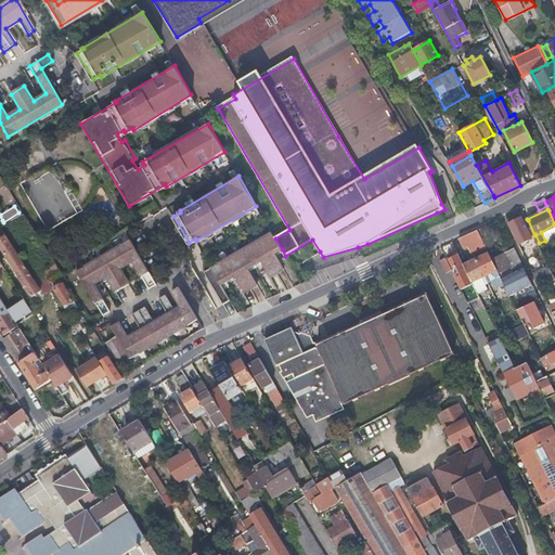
[(508,223),(521,218),(518,213),(506,218),(508,223)]
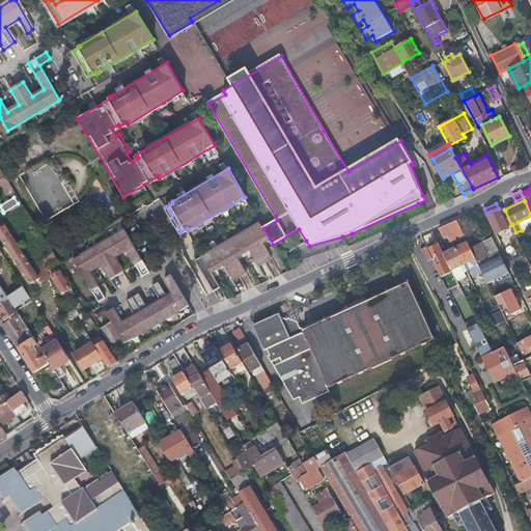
[(508,227),(499,208),(486,214),(496,233),(508,227)]
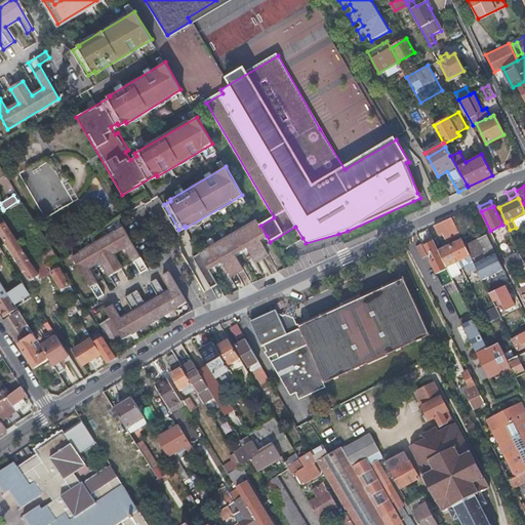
[(516,228),(524,223),(524,212),(512,219),(516,228)]
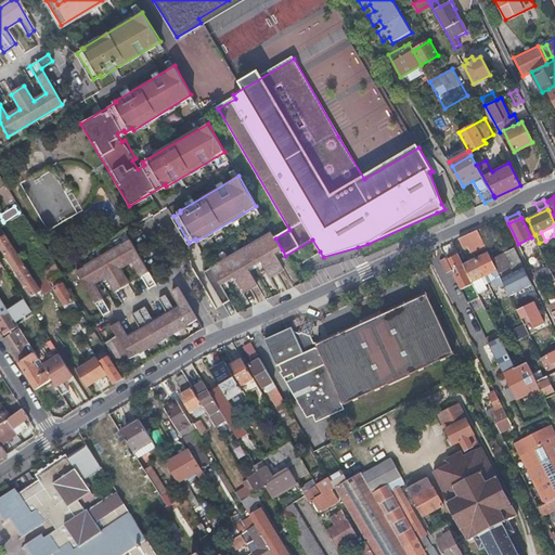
[(50,284),(47,279),(42,271),(33,278),(0,227),(0,237),(1,239),(0,239),(0,247),(31,296),(40,291),(43,295),(53,289),(50,284)]
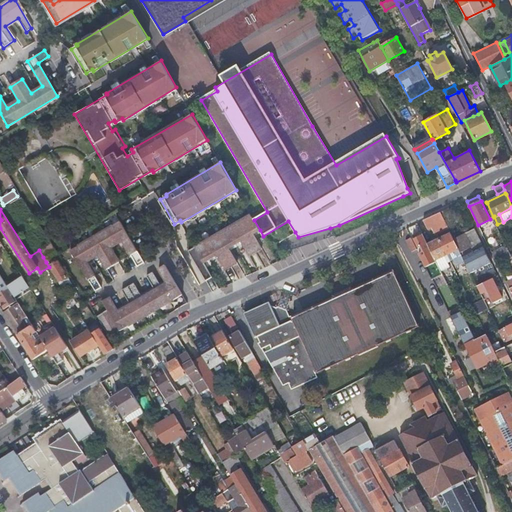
[(449,228),(440,211),(423,219),(427,228),(432,226),(435,234),(449,228)]
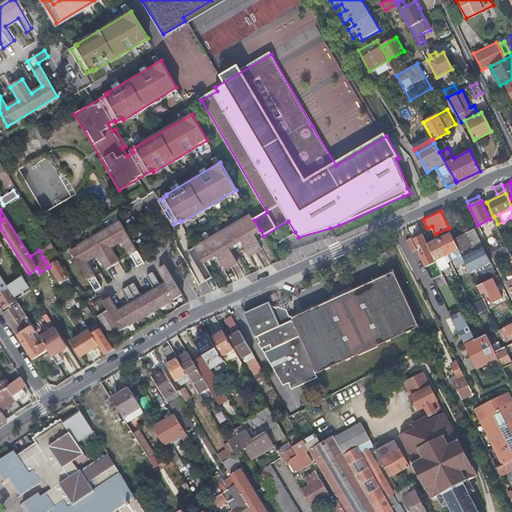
[(254,234),(260,230),(254,220),(250,214),(189,250),(206,280),(213,276),(205,263),(217,256),(225,268),(237,261),(229,249),(242,241),(249,254),(261,247),(254,234)]
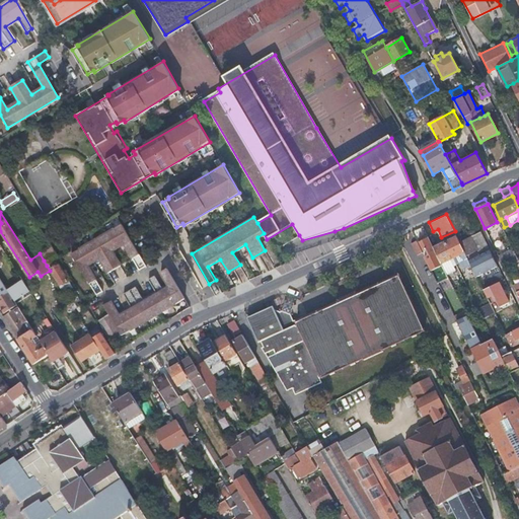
[(138,266),(144,263),(120,221),(70,250),(94,291),(100,288),(85,264),(98,256),(106,270),(119,263),(110,249),(124,241),(138,266)]
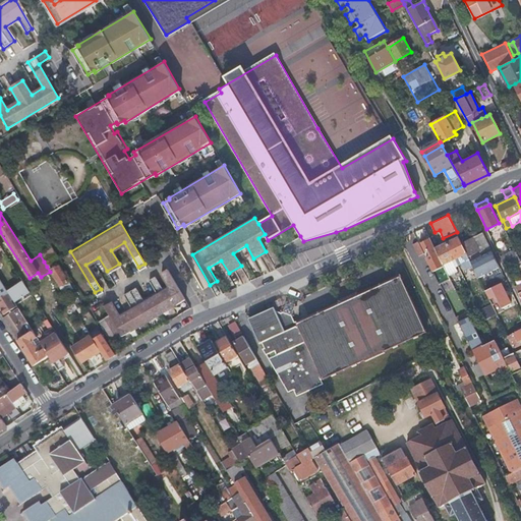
[(473,237),(462,242),(471,262),(491,251),(482,233),(478,235),(477,231),(472,234),(473,237)]
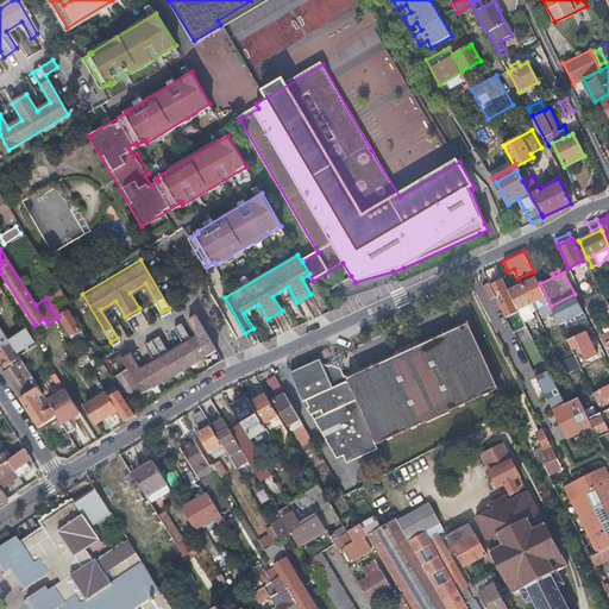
[(502,299),(497,301),(508,320),(520,313),(518,308),(509,292),(501,275),(490,280),(497,295),(500,294),(502,299)]
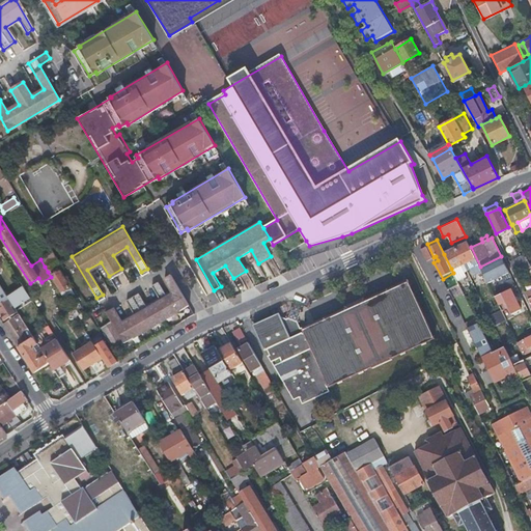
[(480,267),(471,247),(469,243),(444,254),(451,269),(453,273),(457,280),(467,276),(460,264),(463,263),(470,277),(482,271),(480,267)]
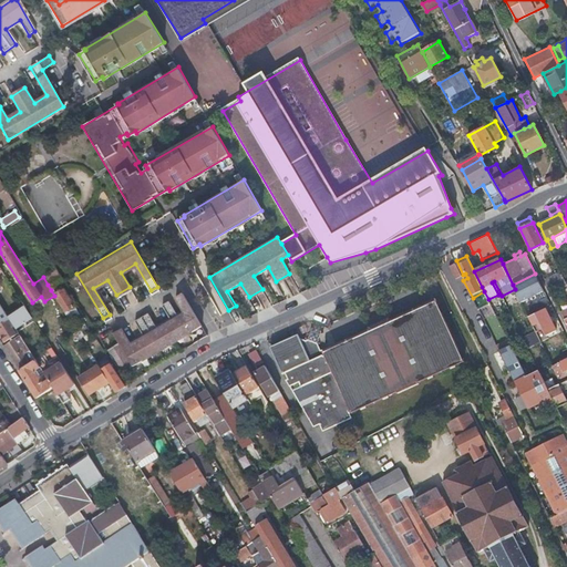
[(461,275),(455,263),(449,265),(455,278),(461,275)]
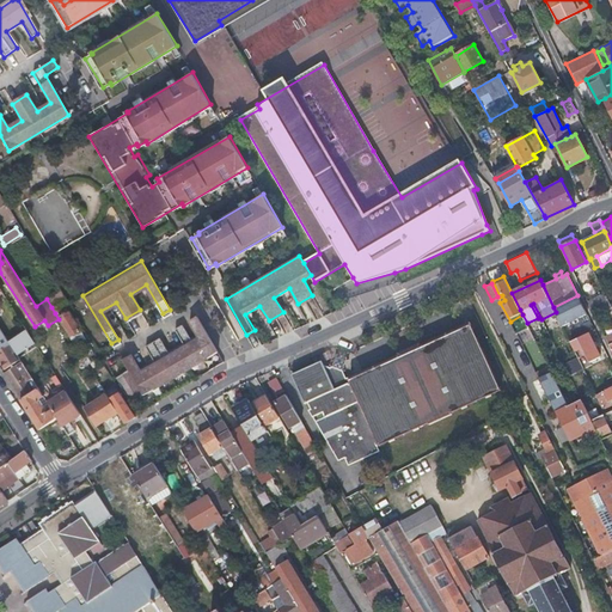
[(51,307),(66,298),(61,291),(47,299),(51,307)]
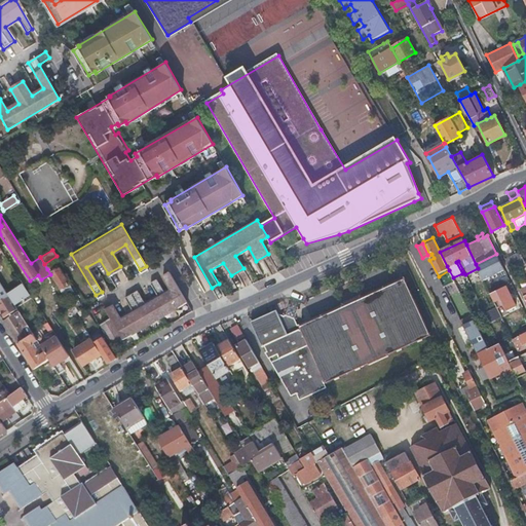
[(511,271),(525,264),(520,252),(505,259),(511,271)]
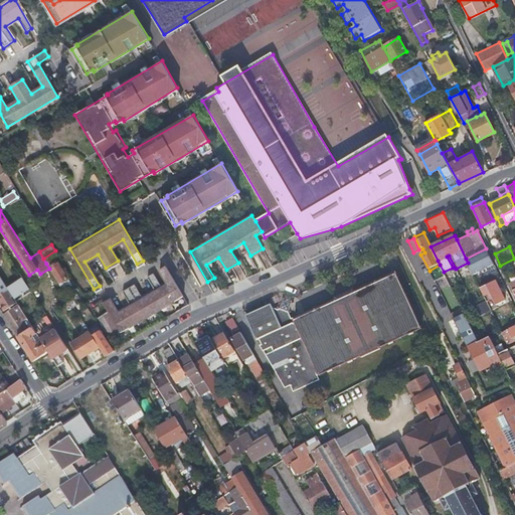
[(486,248),(466,259),(468,263),(473,274),(494,264),(486,248)]
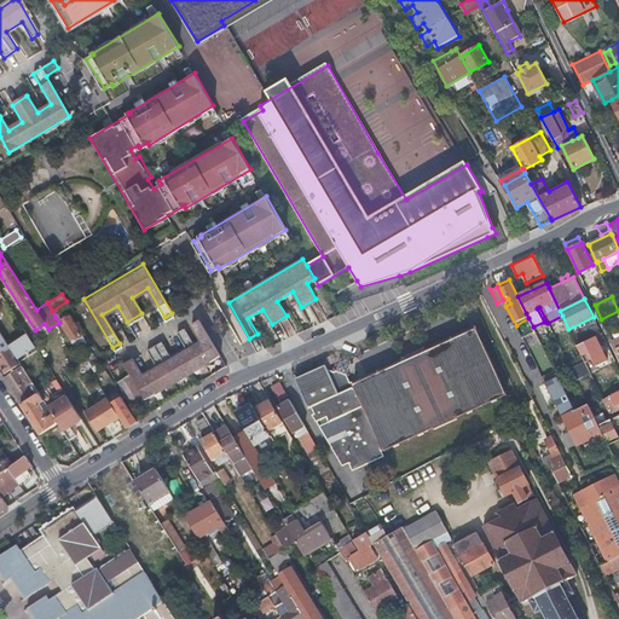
[(70,307),(67,301),(52,311),(56,317),(70,307)]
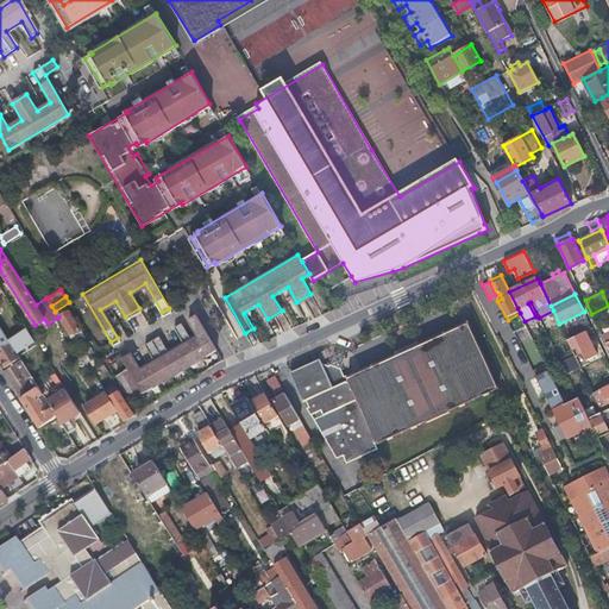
[(69,311),(58,318),(69,334),(70,334),(75,343),(83,337),(79,328),(80,327),(69,311)]
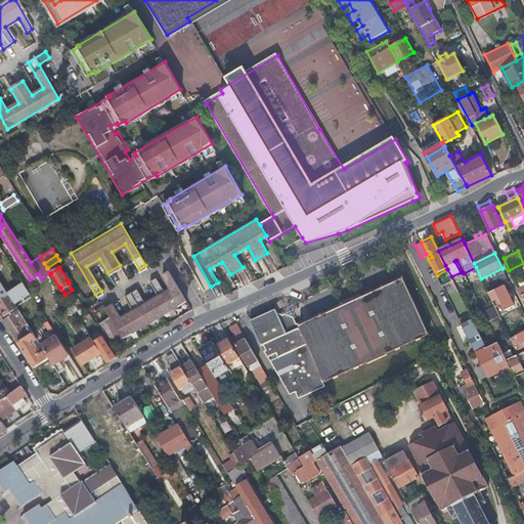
[(98,320),(111,341),(120,336),(133,329),(145,320),(158,313),(170,306),(182,299),(165,269),(159,272),(167,287),(161,290),(153,276),(146,280),(155,294),(147,297),(141,301),(133,288),(128,291),(121,295),(129,308),(123,311),(117,315),(108,302),(102,306),(107,315),(98,320)]
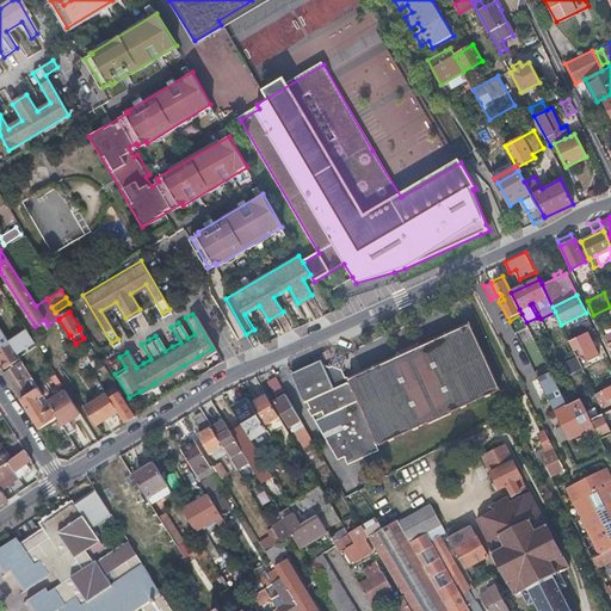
[(522,314),(510,321),(516,333),(528,327),(526,322),(522,314)]
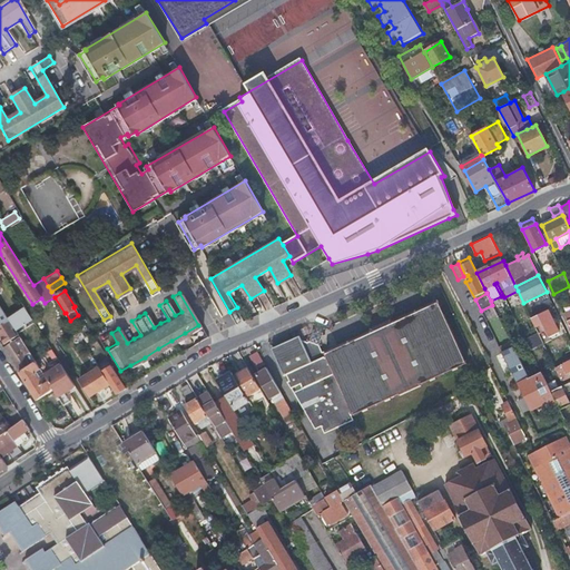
[(438,298),(425,304),(428,308),(458,366),(468,361),(438,298)]
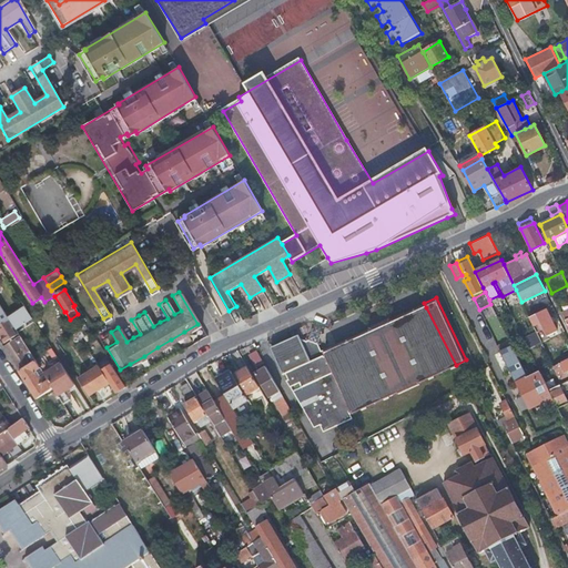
[(426,307),(424,303),(389,318),(368,328),(353,335),(356,340),(386,396),(398,391),(401,393),(419,384),(418,382),(456,365),(426,307)]
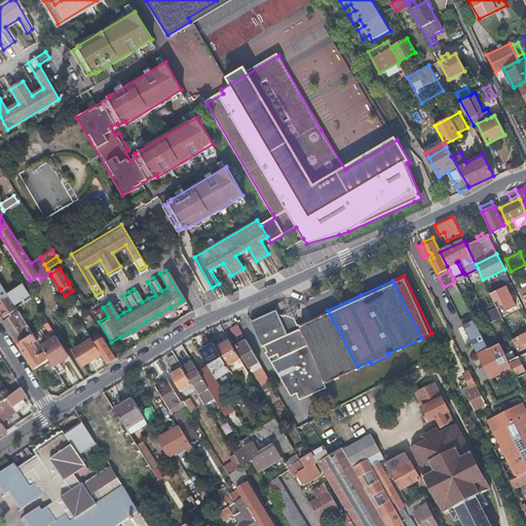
[(0,282),(0,300),(8,296),(7,294),(0,282)]
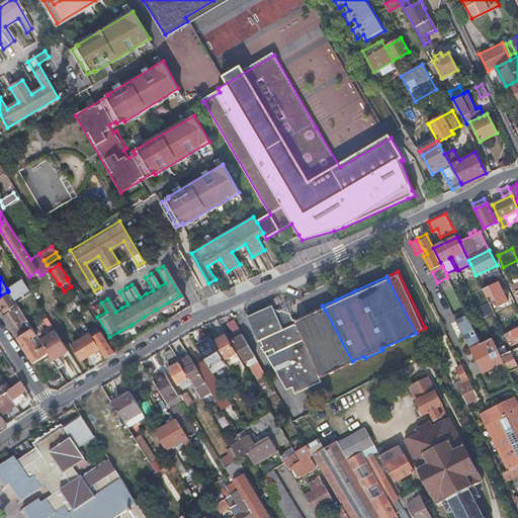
[(8,289),(16,301),(31,292),(23,279),(8,289)]
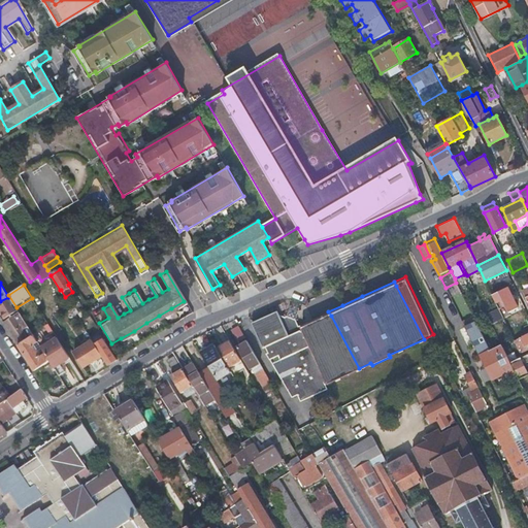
[(518,307),(507,287),(492,295),(495,302),(499,300),(502,305),(504,304),(508,311),(518,307)]
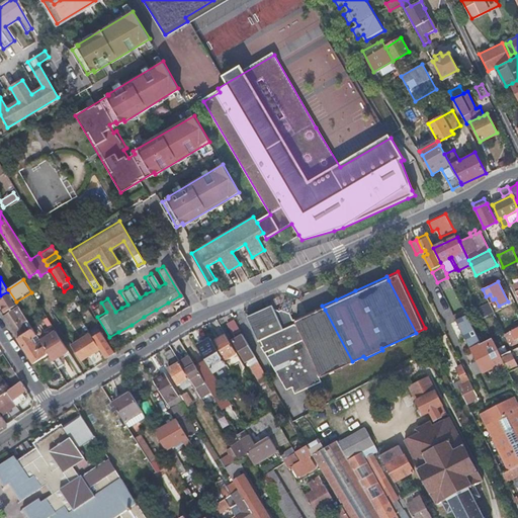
[(336,299),(355,290),(355,289),(335,298),(336,299)]
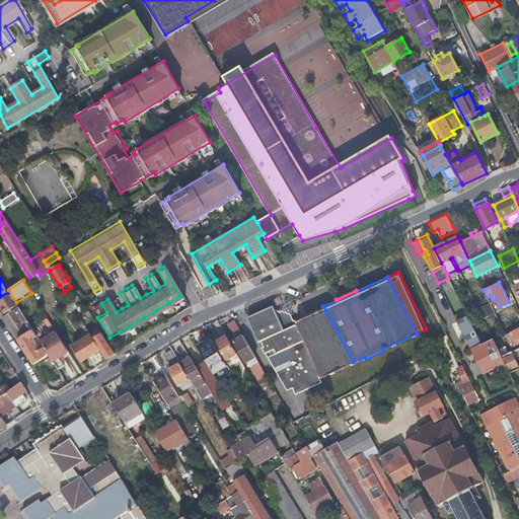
[(10,300),(12,298),(10,295),(9,292),(0,297),(0,306),(4,313),(10,309),(14,306),(10,300)]
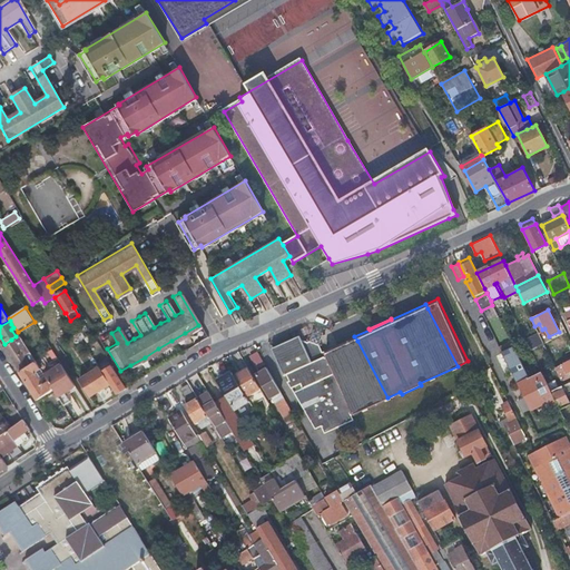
[(335,351),(333,346),(321,352),(317,344),(321,335),(312,332),(310,338),(313,345),(351,413),(352,413),(352,414),(366,408),(335,351)]
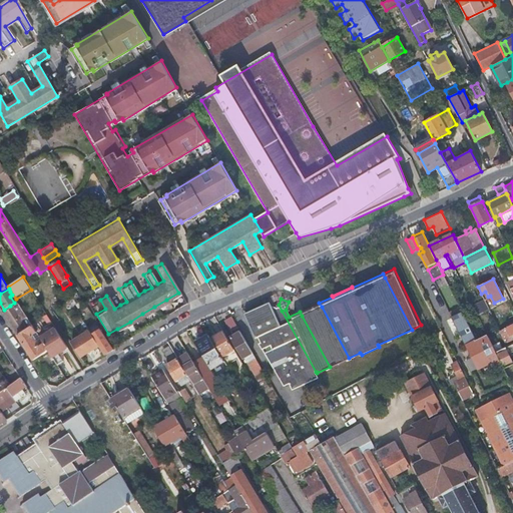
[(315,372),(316,372),(282,311),(279,305),(278,307),(276,308),(271,306),(269,302),(243,314),(254,339),(258,338),(261,344),(259,345),(283,386),(288,384),(292,390),(318,378),(315,372)]
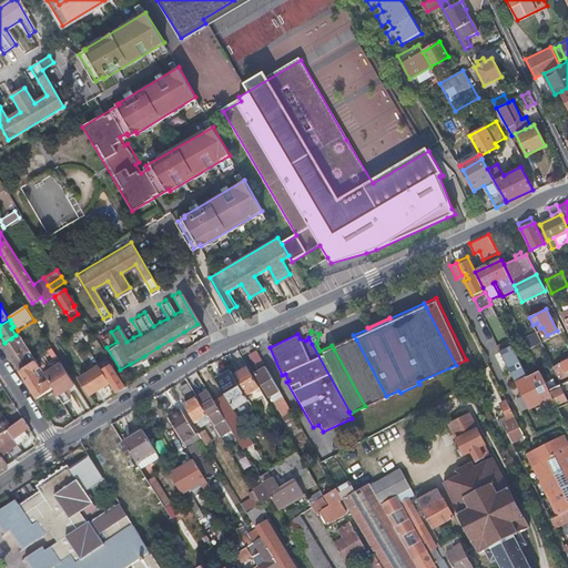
[(353,335),(332,345),(334,350),(365,406),(386,396),(356,340),(353,335)]
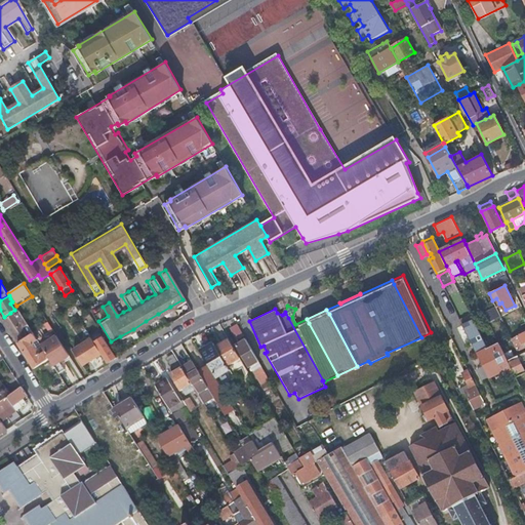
[(18,339),(32,331),(18,311),(5,318),(18,339)]
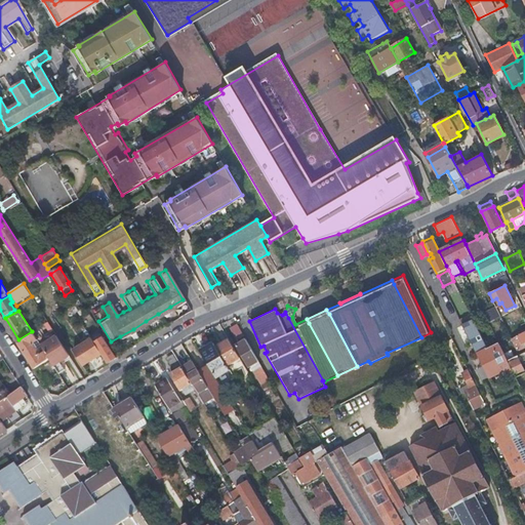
[(461,324),(473,318),(471,314),(459,320),(461,324)]
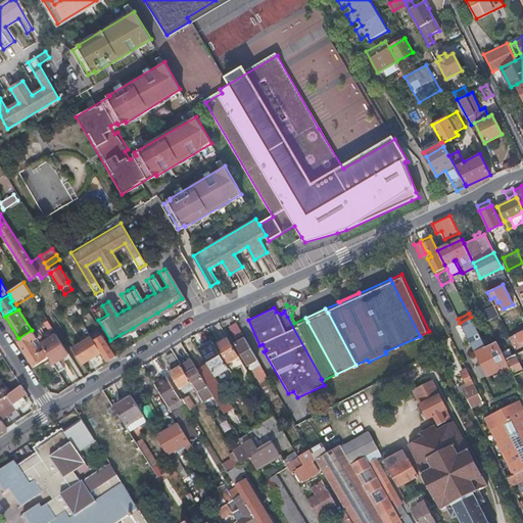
[(18,338),(5,317),(2,319),(17,342),(33,332),(32,330),(18,338)]
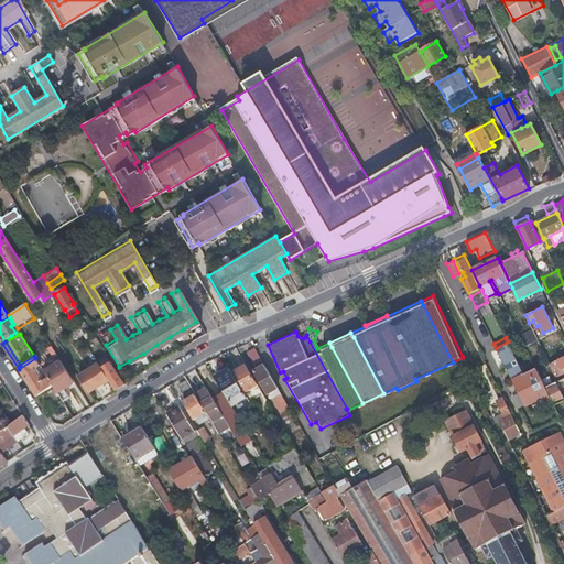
[(549,394),(535,368),(523,373),(508,342),(496,348),(511,380),(512,379),(525,405),(549,394)]
